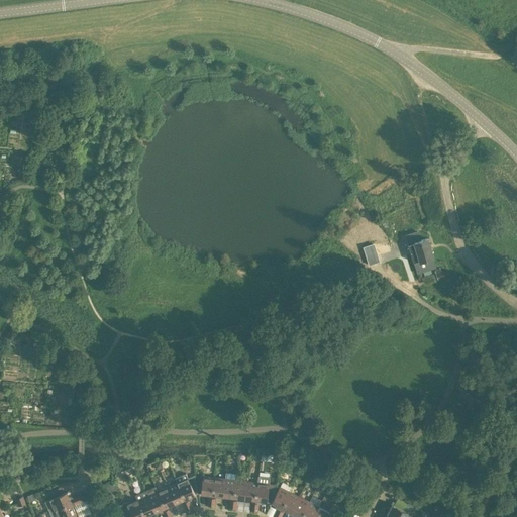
[(414,262),(418,272),(434,267),(431,257),(433,257),(427,238),(414,242),(414,243),(408,245),(413,262),(414,262)]
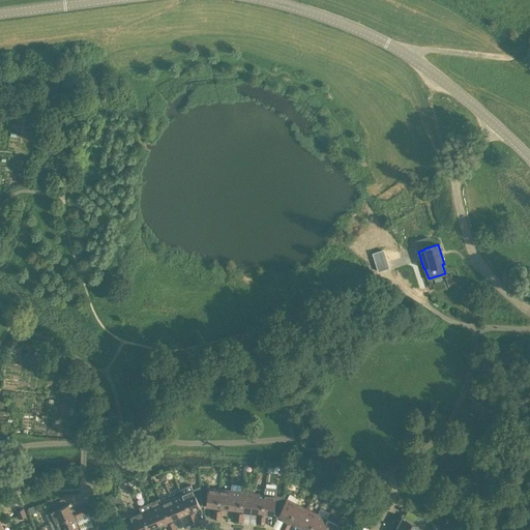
[(385,256),(374,259),(376,265),(387,262),(385,256)]
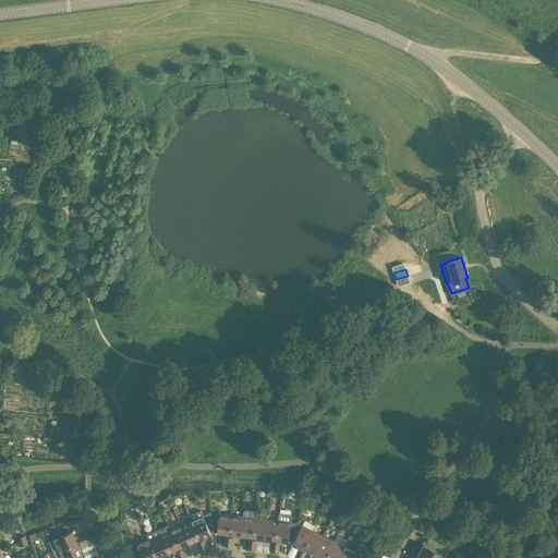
[(292,499),(300,502),(303,496),(295,493),(292,499)]
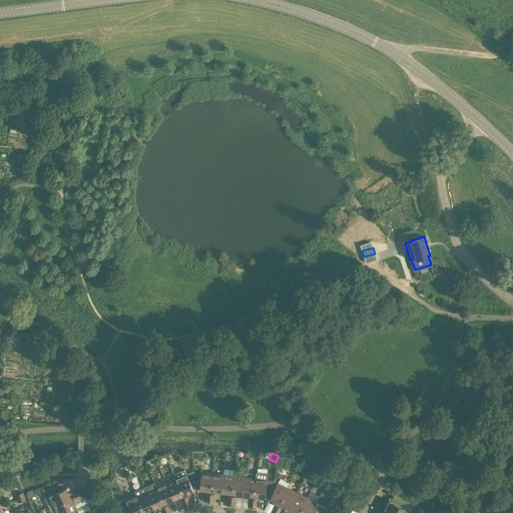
[(281,465),(289,469),(292,463),(284,459),(281,465)]
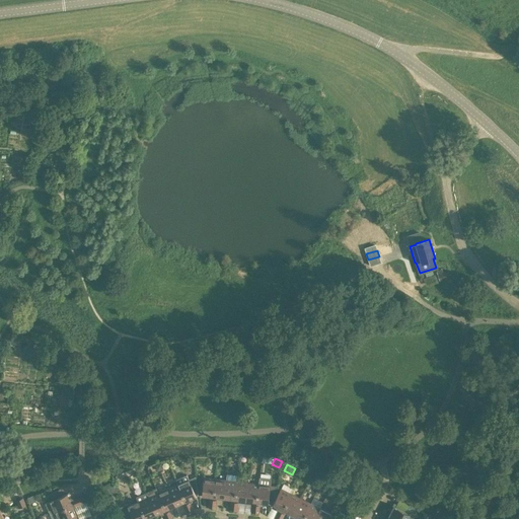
[(178,484),(186,501),(187,504),(190,502),(191,502),(192,500),(191,499),(196,496),(187,474),(176,479),(178,484)]
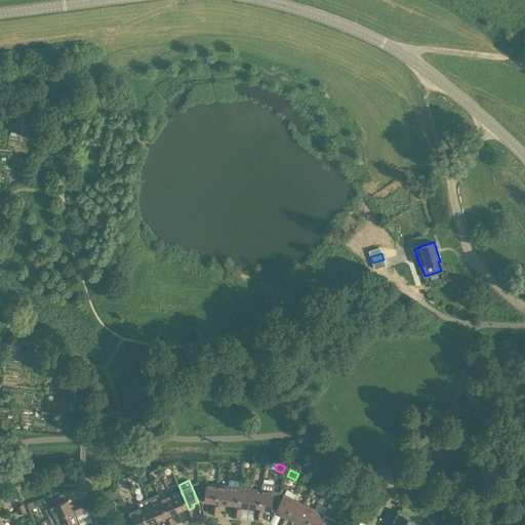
[(215,502),(217,484),(206,483),(204,501),(215,502)]
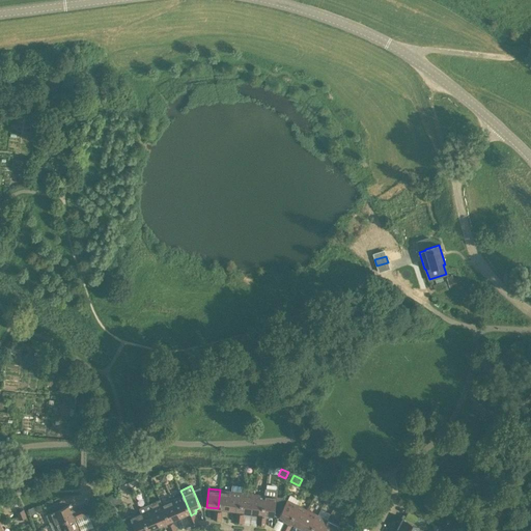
[(231,491),(220,490),(218,508),(229,509),(231,491)]
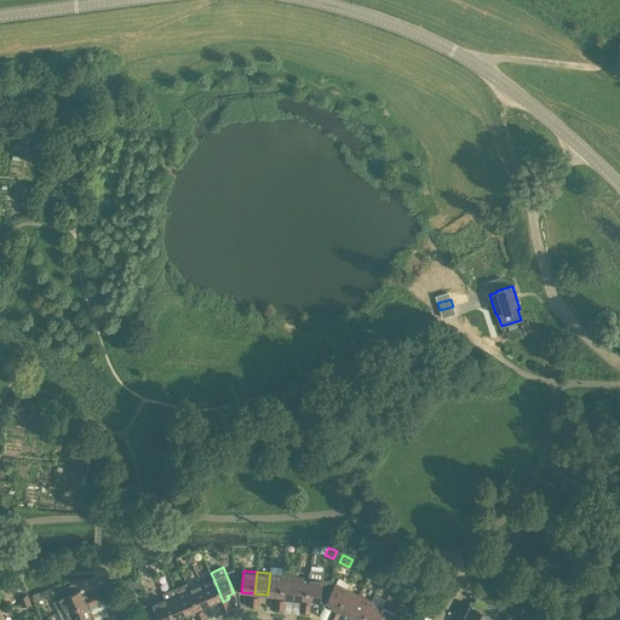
[(314,602),(314,601),(320,601),(322,579),(322,573),(309,572),(309,578),(306,600),(305,603),(310,603),(311,604),(314,602)]
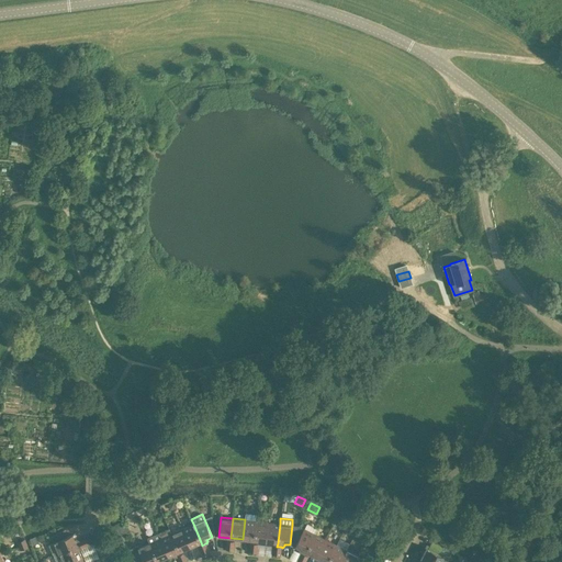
[(254,540),(257,521),(245,519),(243,539),(254,540)]
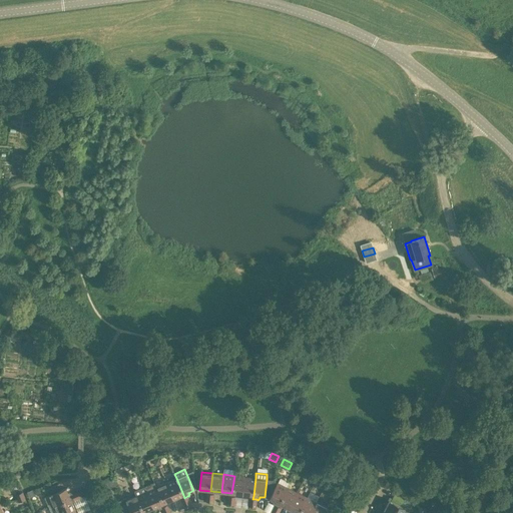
[(244,477),(234,476),(231,493),(242,495),(244,477)]
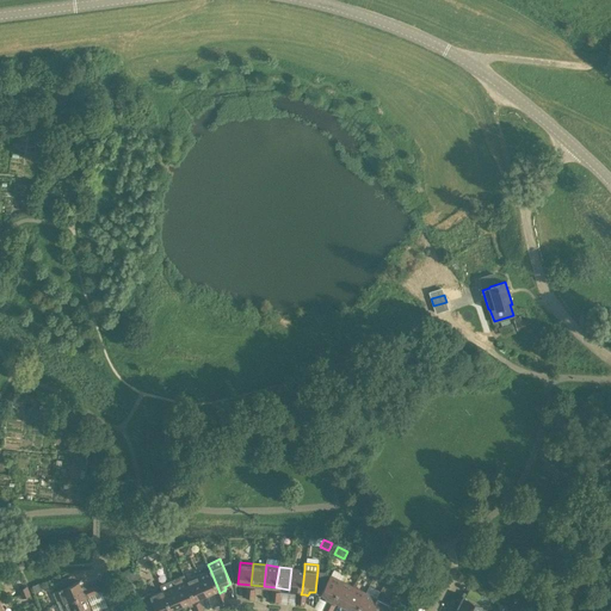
[(302,591),(304,569),(291,568),(289,590),(302,591)]
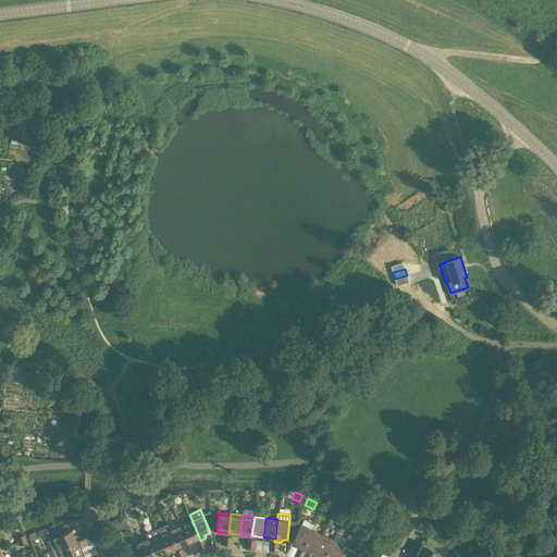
[(199,537),(192,519),(181,524),(188,542),(199,537)]
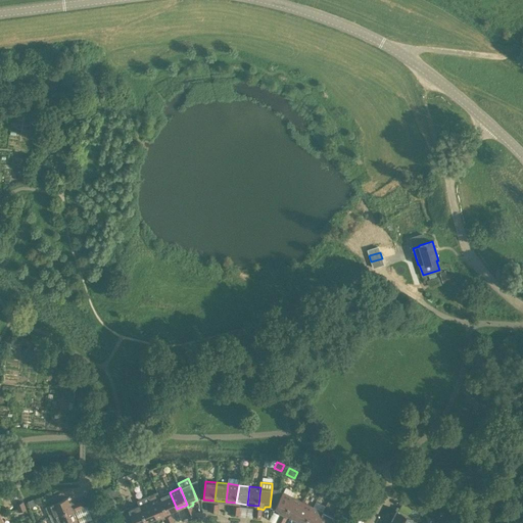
[(280,515),(278,518),(284,521),(286,518),(283,516),(285,514),(293,497),(295,492),(286,487),(283,492),(283,491),(274,509),(279,511),(278,513),(279,514),(280,515)]
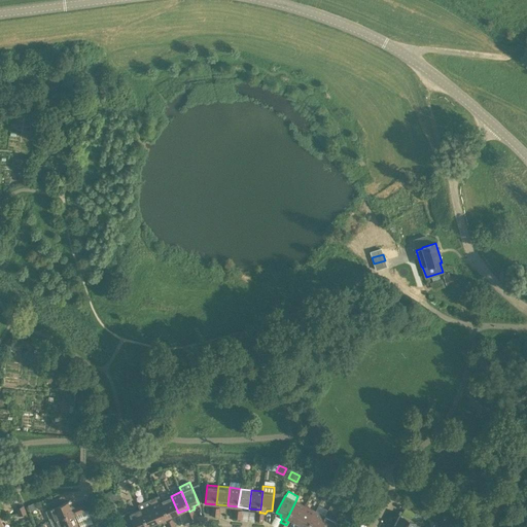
[(148,499),(150,504),(157,522),(168,517),(161,500),(159,495),(148,499)]
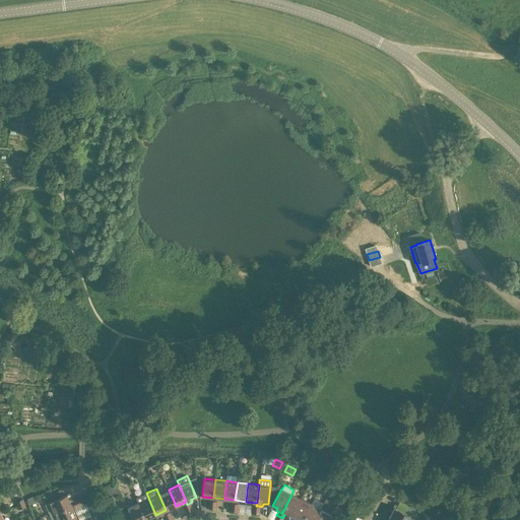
[(176,506),(169,490),(158,494),(166,510),(176,506)]
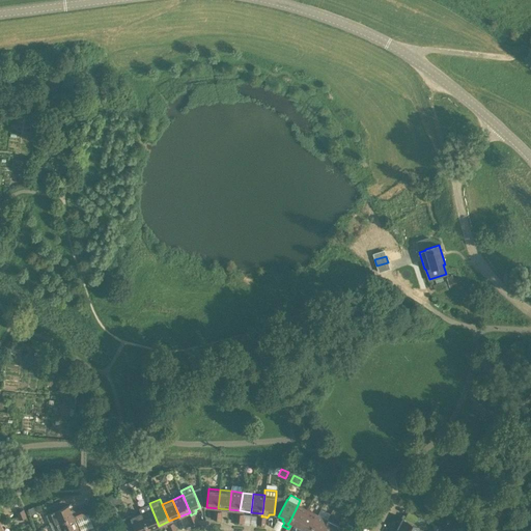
[(68,505),(63,507),(60,501),(48,506),(51,512),(47,514),(51,525),(73,515),(76,514),(74,511),(74,510),(72,509),(71,510),(68,505)]
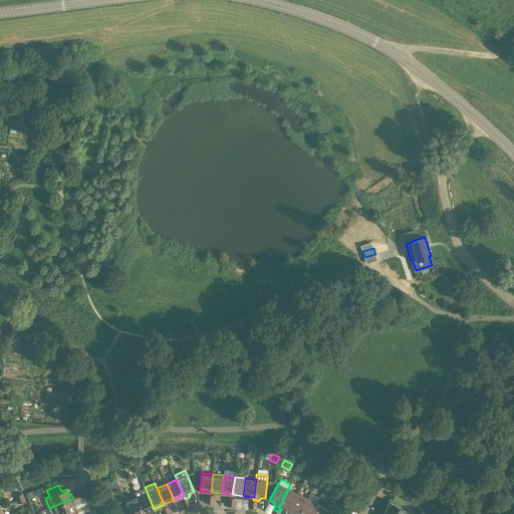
[(137,496),(144,513),(154,509),(147,492),(145,487),(135,492),(137,496)]
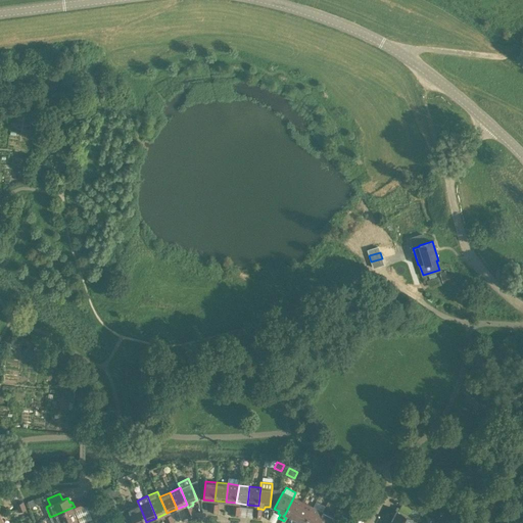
[(293,497),(285,514),(294,519),(302,502),(293,497)]
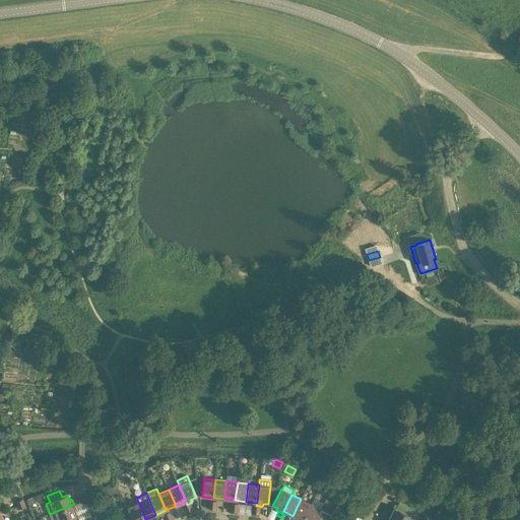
[(74,504),(71,505),(50,514),(52,519),(64,519),(75,515),(73,511),(75,510),(75,508),(75,507),(79,506),(76,499),(72,501),(74,504)]
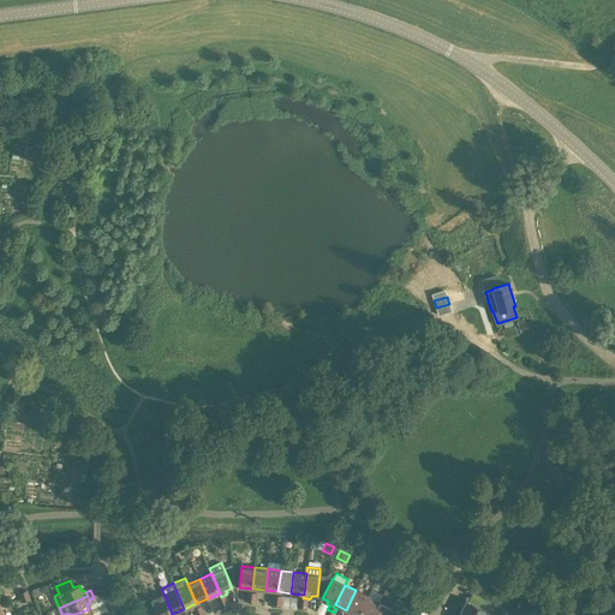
[(357,614),(358,614),(368,596),(356,590),(346,610),(357,614)]
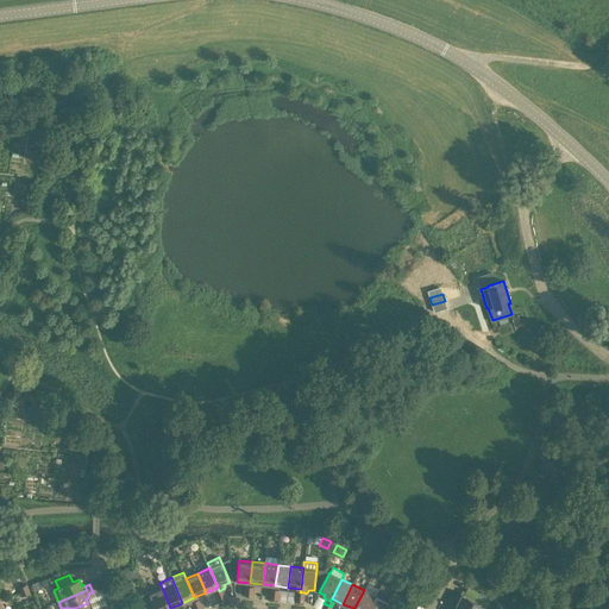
[(456,606),(462,608),(477,608),(479,606),(484,608),(490,596),(468,585),(465,592),(463,591),(462,594),(456,606)]
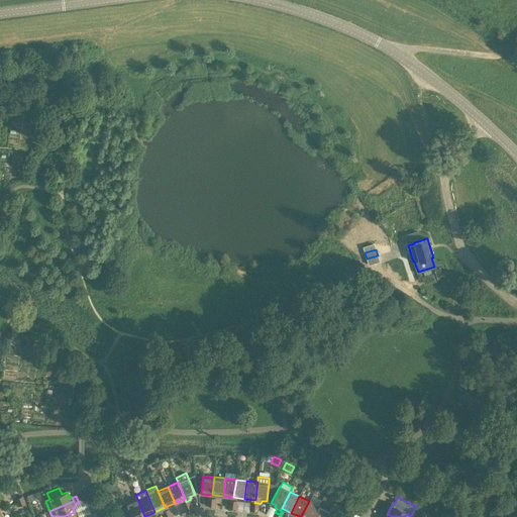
[(123,516),(141,516),(144,516),(137,499),(127,504),(126,502),(118,505),(123,516)]
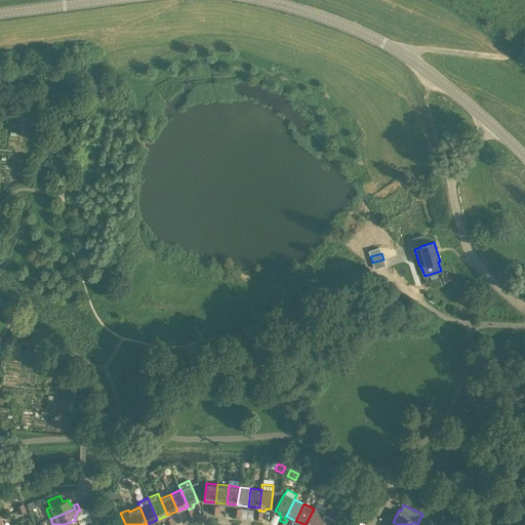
[(318,524),(324,514),(314,509),(306,524),(318,524)]
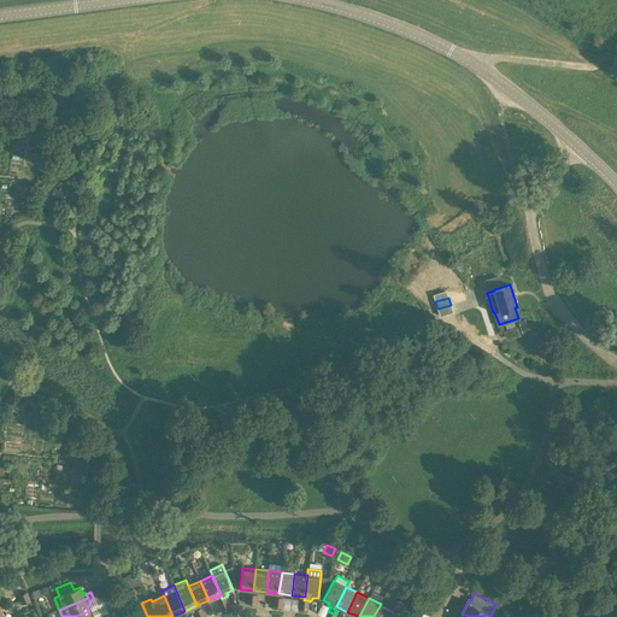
[(388,616),(392,610),(381,604),(374,616),(388,616)]
